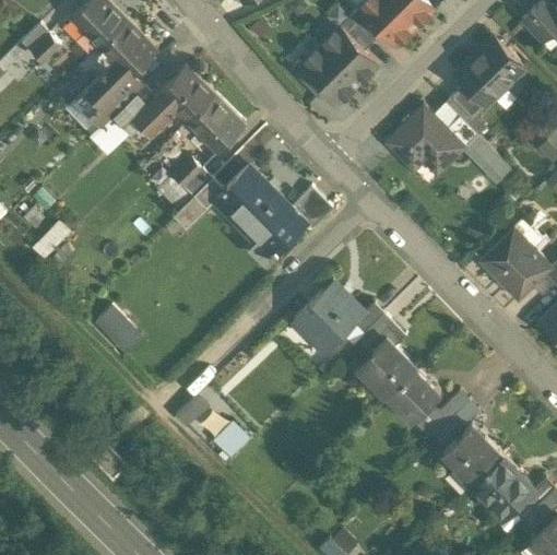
[(126,20),(106,0),(85,0),(69,15),(86,34),(89,33),(101,45),(126,20)]
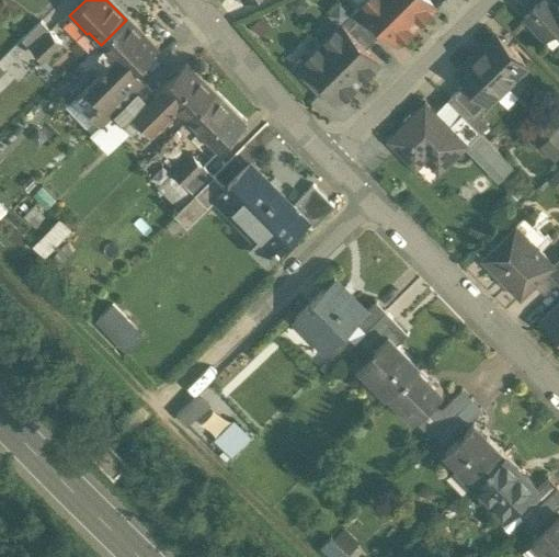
[(414,30),(385,0),(367,0),(358,10),(383,35),(395,48),(414,30)]
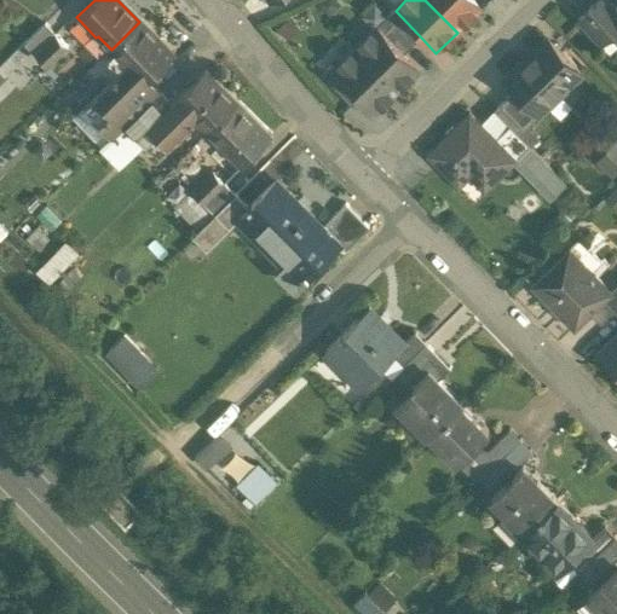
[(466,0),(425,0),(457,33),(478,12),(466,0)]
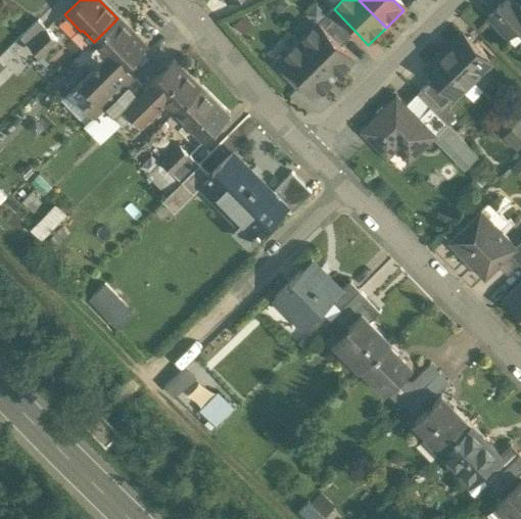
[(507,1),(486,21),(506,41),(516,32),(520,36),(520,6),(516,11),(507,1)]
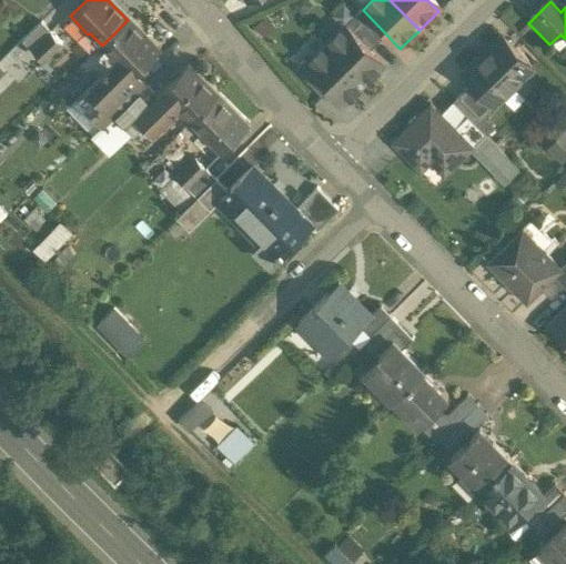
[(387,36),(363,10),(353,19),(377,44),(387,36)]
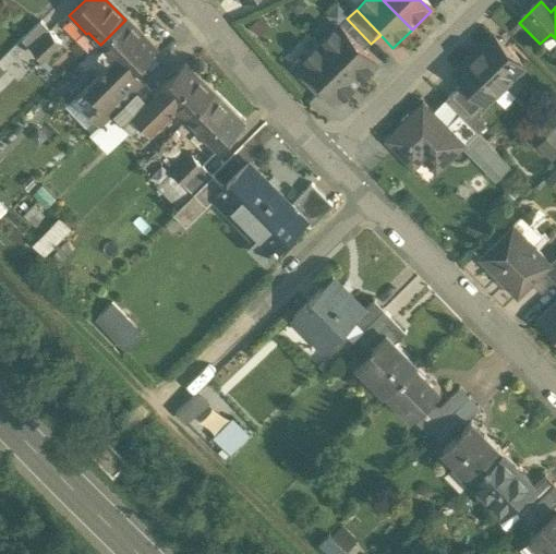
[(347,19),(337,28),(362,53),(371,44),(347,19)]
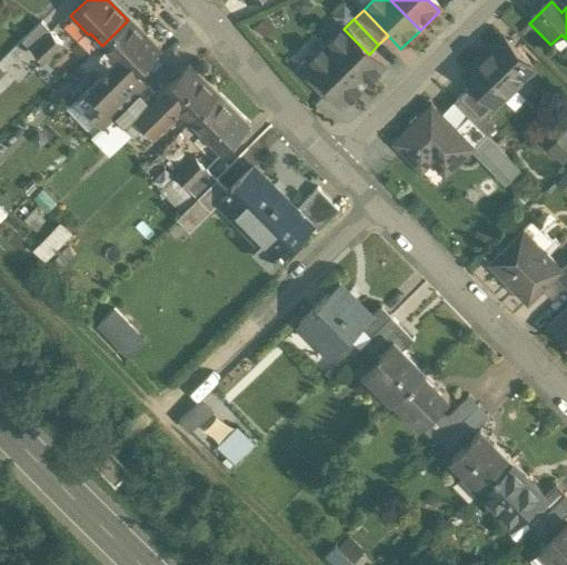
[(158,51),(128,20),(102,46),(115,58),(113,59),(117,63),(131,78),(135,75),(158,51)]
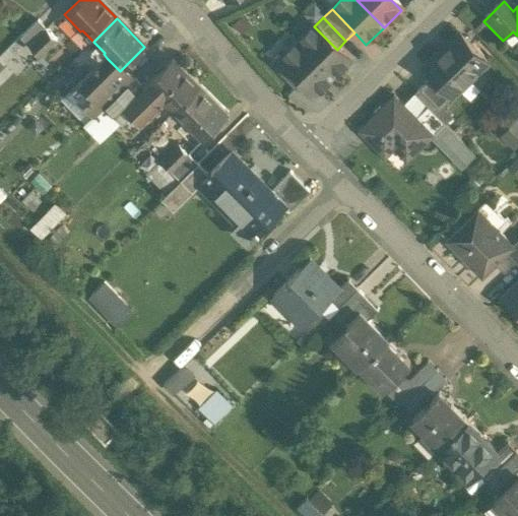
[(26,46),(27,48),(46,30),(37,21),(19,39),(26,46)]
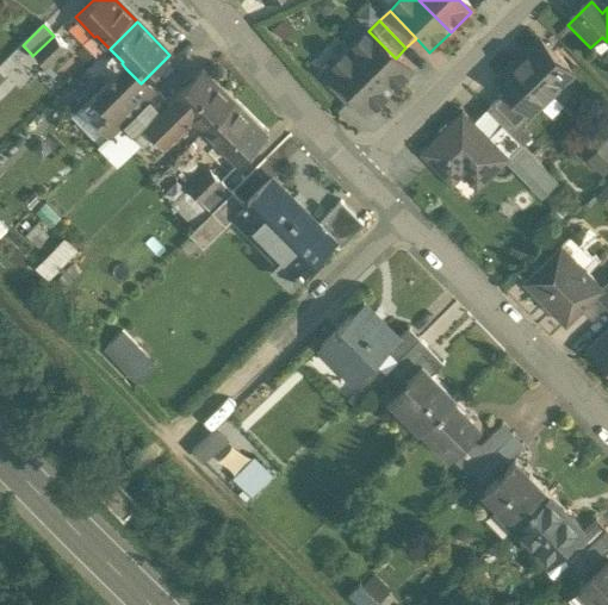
[(396,58),(368,31),(349,51),(389,92),(409,72),(396,58)]
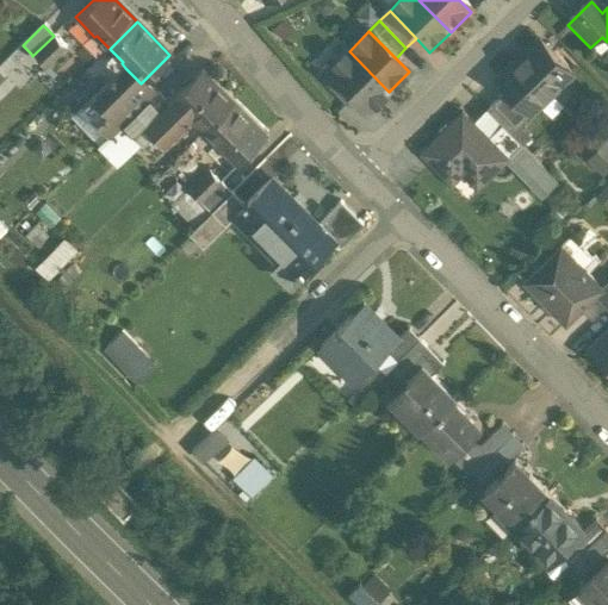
[(54,36),(32,56),(44,68),(66,48),(54,36)]
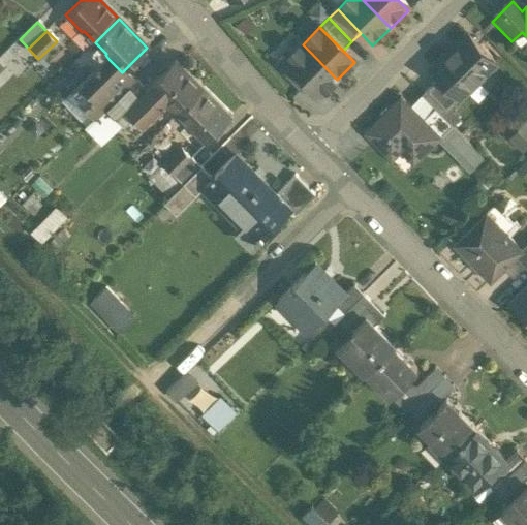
[(466,38),(443,60),(442,58),(429,71),(438,81),(458,101),(464,101),(468,97),(467,91),(483,76),(489,76),(493,72),(493,66),(466,38)]
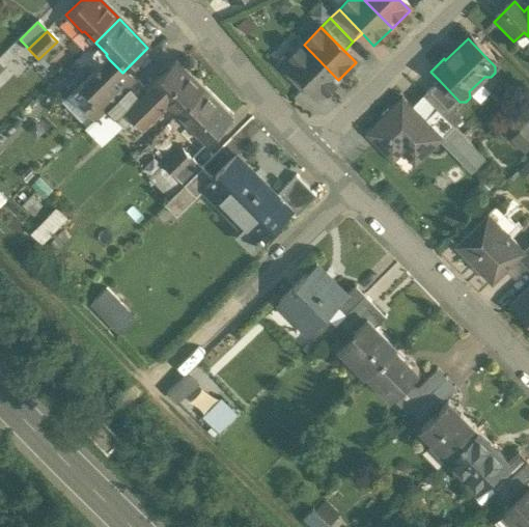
[(0,73),(27,47),(20,39),(0,58),(0,73)]
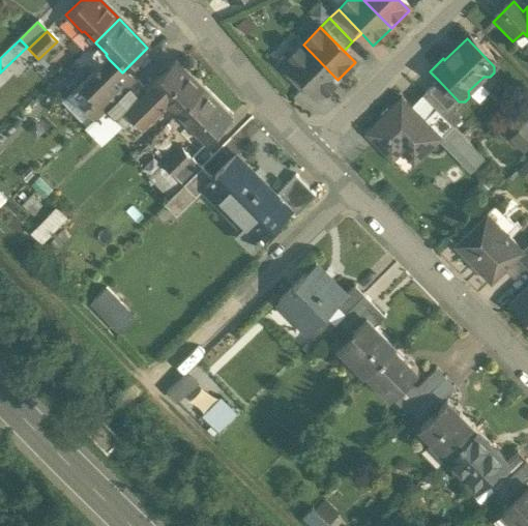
[(338,80),(303,45),(285,62),(309,85),(320,97),(338,80)]
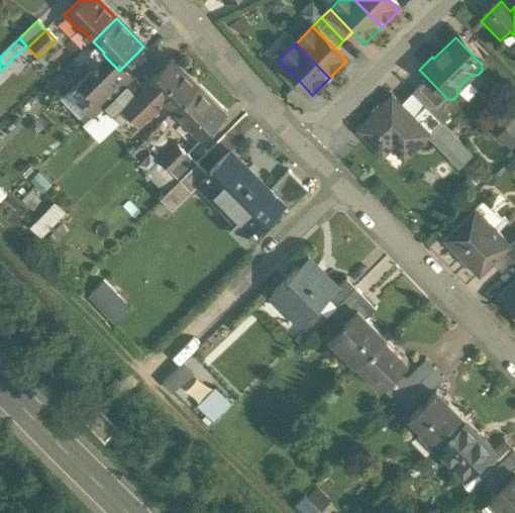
[(114,95),(131,78),(122,68),(119,71),(106,58),(82,81),(69,94),(92,117),(94,114),(104,105),(114,95)]
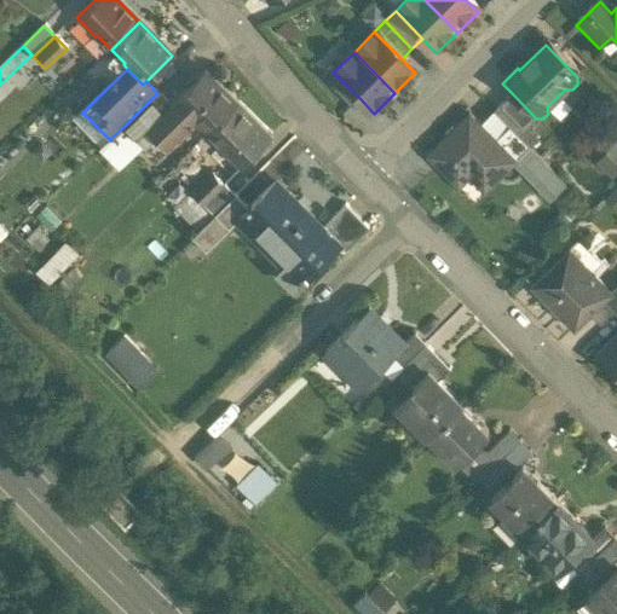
[(333,73),(329,69),(319,79),(350,110),(361,99),(333,73)]
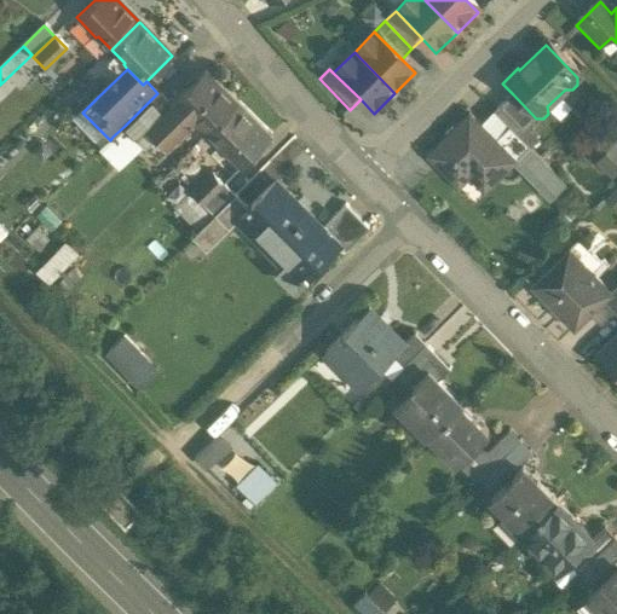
[(236,105),(203,71),(173,102),(192,121),(195,120),(208,133),(236,105)]
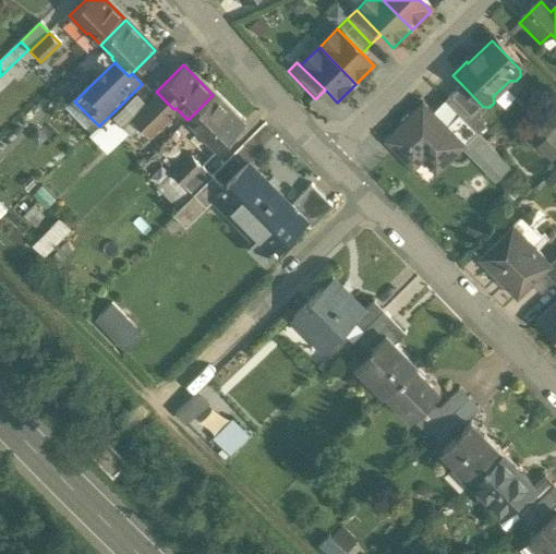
[(134,113),(153,95),(142,84),(123,103),(134,113)]
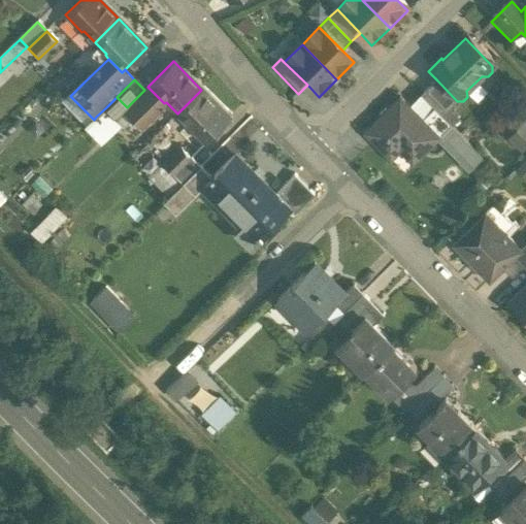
[(457,101),(437,80),(420,98),(432,111),(439,118),(448,109),(457,101)]
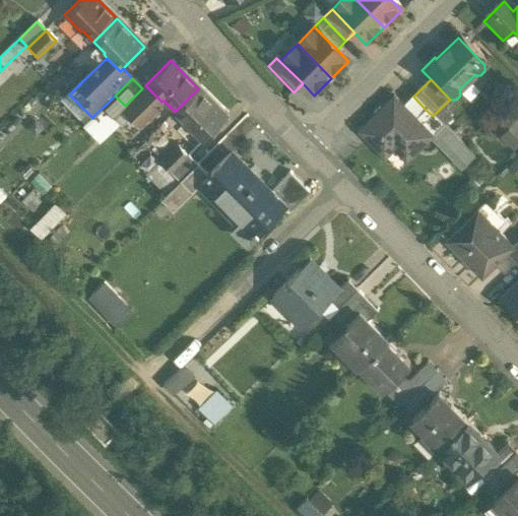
[(125,106),(131,113),(143,102),(152,111),(162,102),(145,85),(142,88),(125,106)]
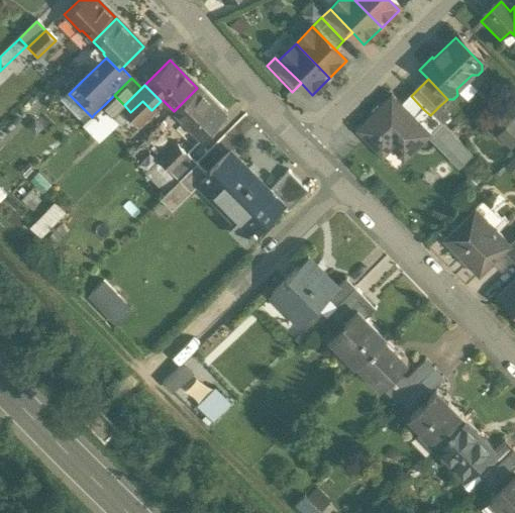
[(197,88),(174,111),(185,122),(183,124),(199,140),(224,116),(197,88)]
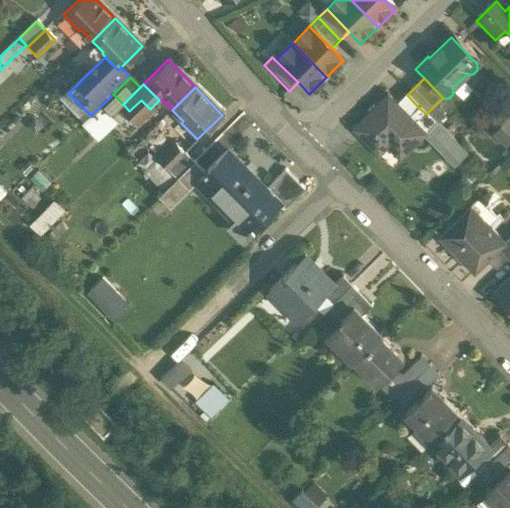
[(123,104),(113,94),(103,104),(111,112),(119,121),(129,111),(123,104)]
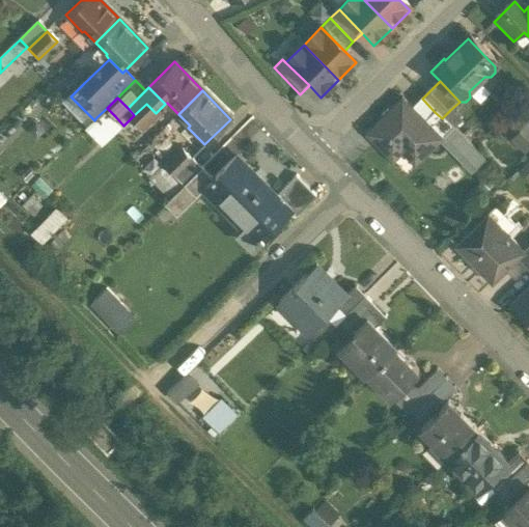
[(400,101),(364,137),(391,165),(406,149),(419,163),(441,142),(422,123),(400,101)]
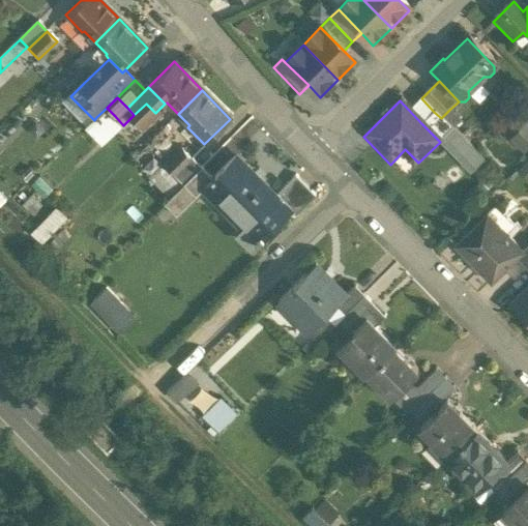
[(107,108),(96,117),(105,125),(115,116),(107,108)]
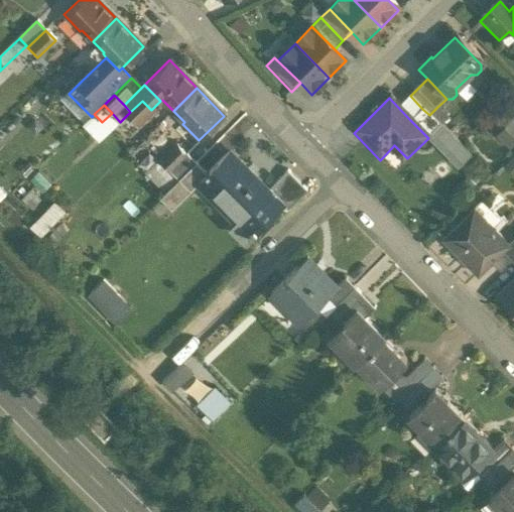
[(429,115),(439,127),(448,118),(437,107),(429,115)]
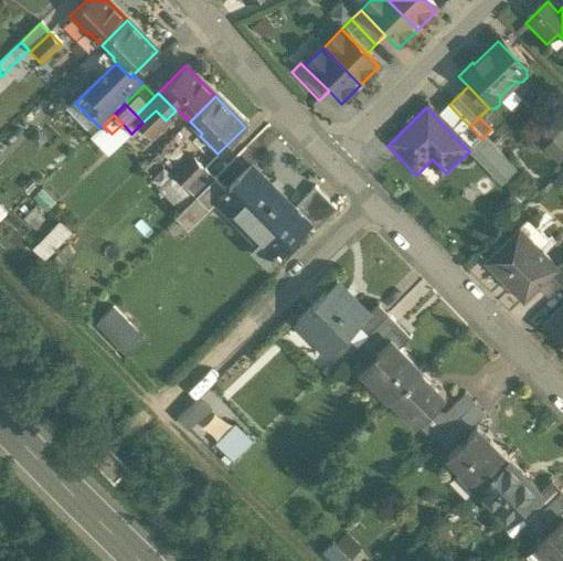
[(470,126),(463,119),(449,131),(469,151),(481,139),(470,126)]
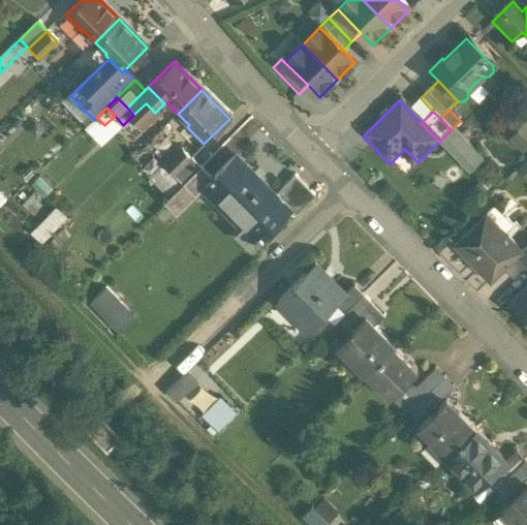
[(115,116),(104,125),(113,134),(123,125),(115,116)]
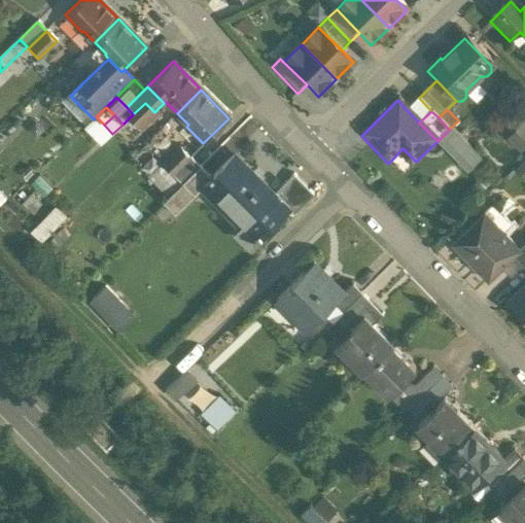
[(100,146),(112,134),(104,125),(96,116),(94,119),(83,129),(100,146)]
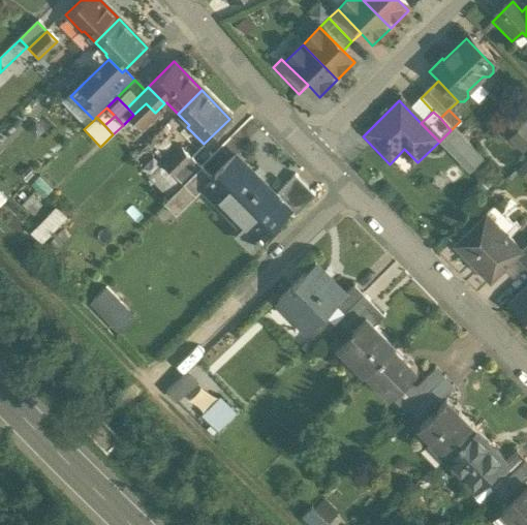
[(507,143),(522,157),(526,152),(526,129),(524,126),(507,143)]
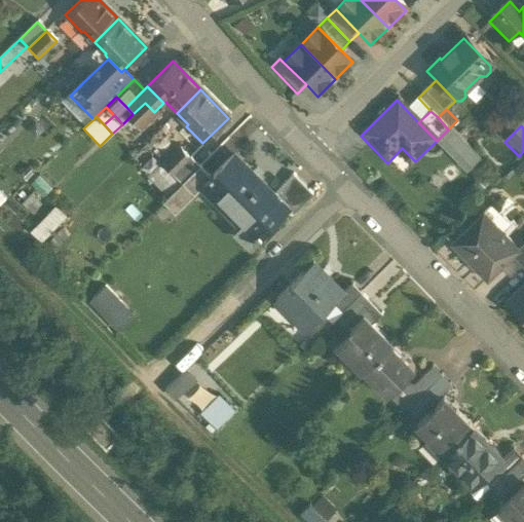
[(190,158),(180,148),(161,165),(172,177),(189,158),(190,158)]
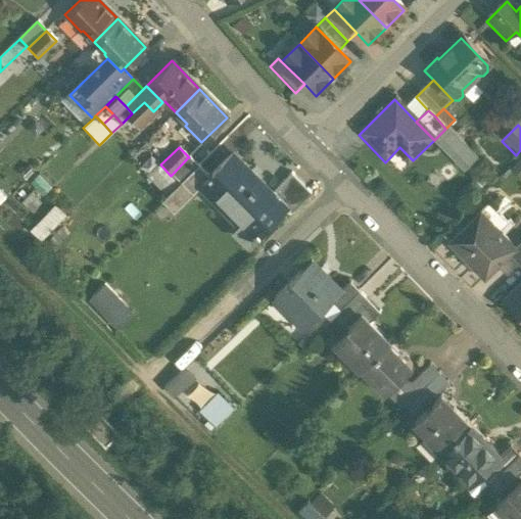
[(271,196),(230,155),(208,177),(199,186),(200,187),(240,227),(271,196)]
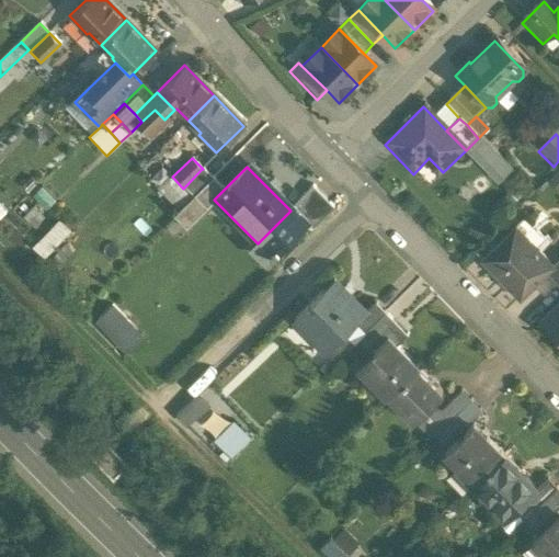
[(212,179),(202,169),(183,189),(193,197),(212,179)]
